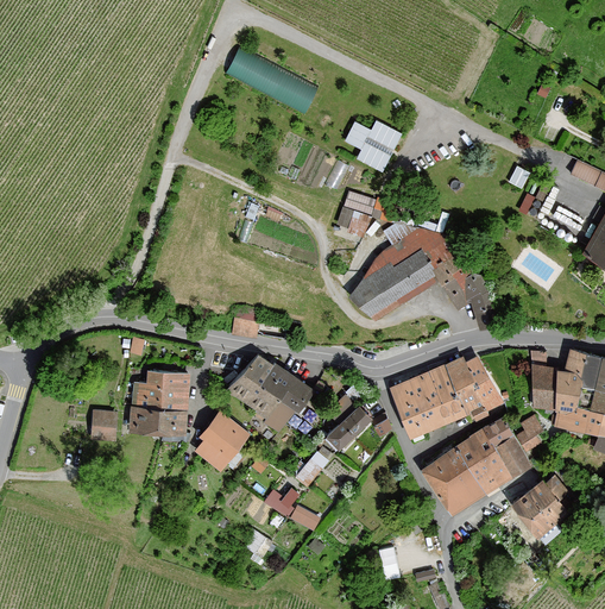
[(240,45),(227,74),(308,112),(321,83),(240,45)]
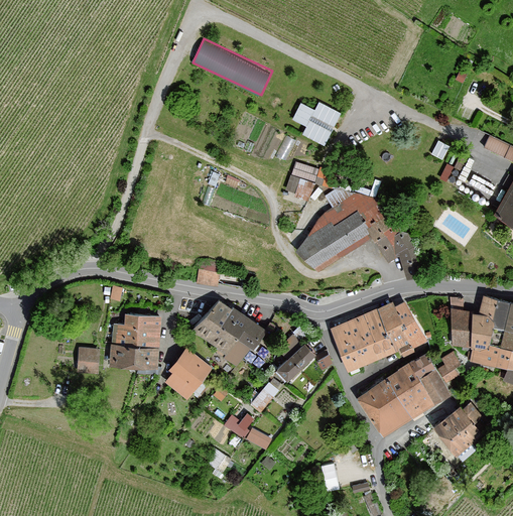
[(301,134),(323,144),(337,113),(317,104),(313,112),(299,105),(292,119),(305,125),(301,134)]
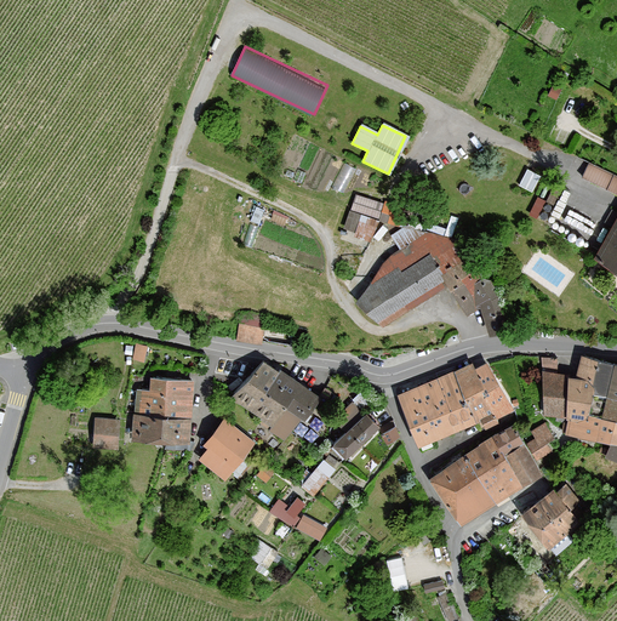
[(616,178),(589,163),(583,175),(616,193),(616,178)]
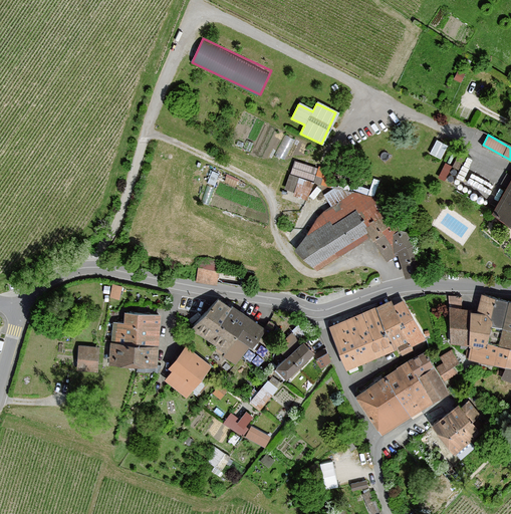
[(443,157),(449,144),(438,138),(431,152),(443,157)]
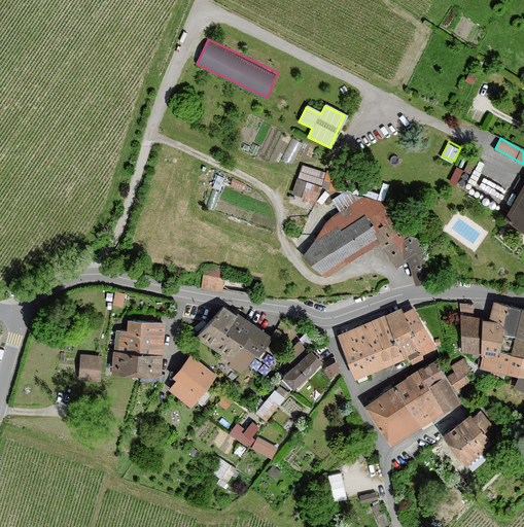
[(466,170),(473,172),(477,159),(470,157),(466,170)]
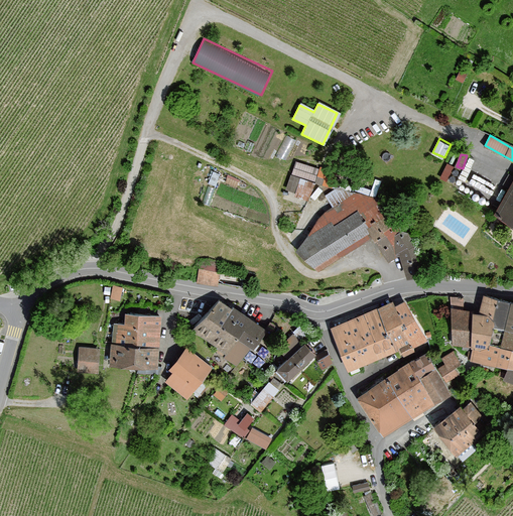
[(451,179),(454,162),(445,161),(442,178),(451,179)]
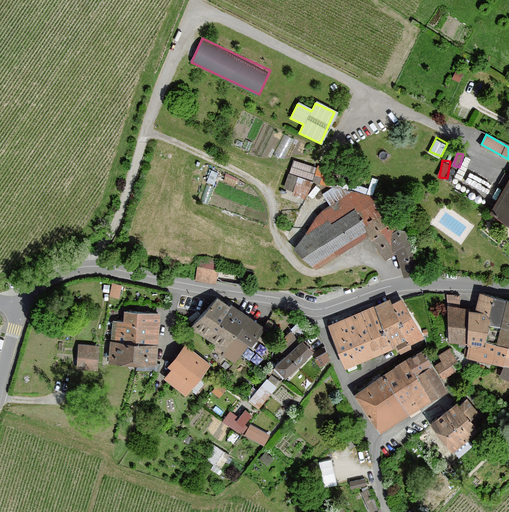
[(315,169),(292,161),(288,172),(311,179),(315,169)]
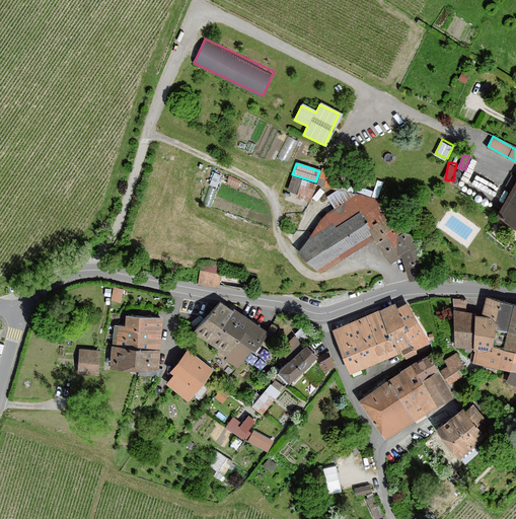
[(337,173),(320,167),(319,171),(315,181),(332,188),(337,174),(337,173)]
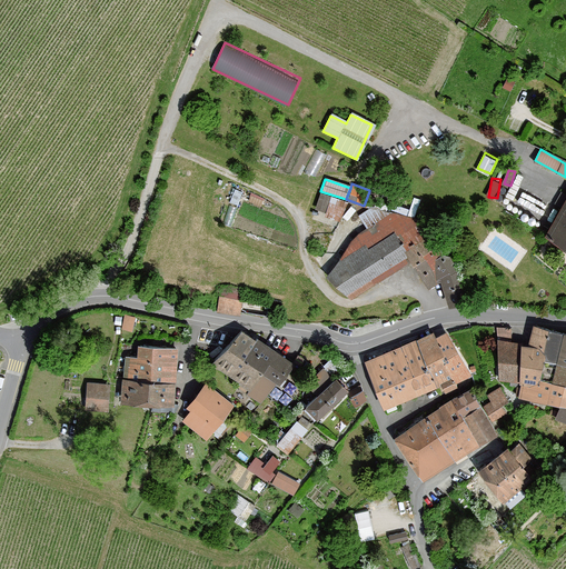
[(318,191),(313,208),(323,211),(328,195),(318,191)]
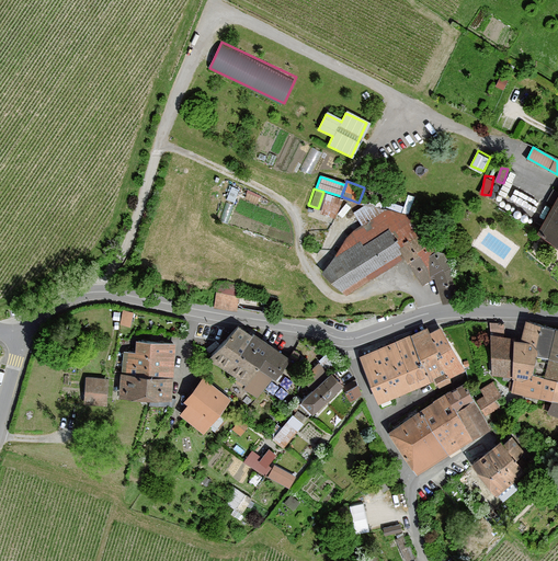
[(386,195),(364,189),(359,203),(362,204),(372,206),(383,209),(383,207),(386,195)]
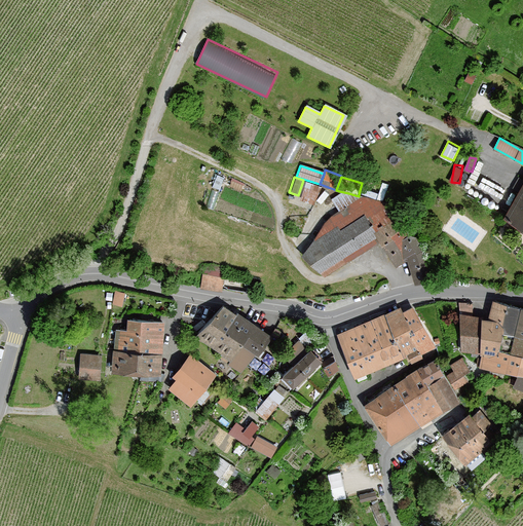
[(303,180),(298,195),(297,198),(310,203),(319,186),(303,180)]
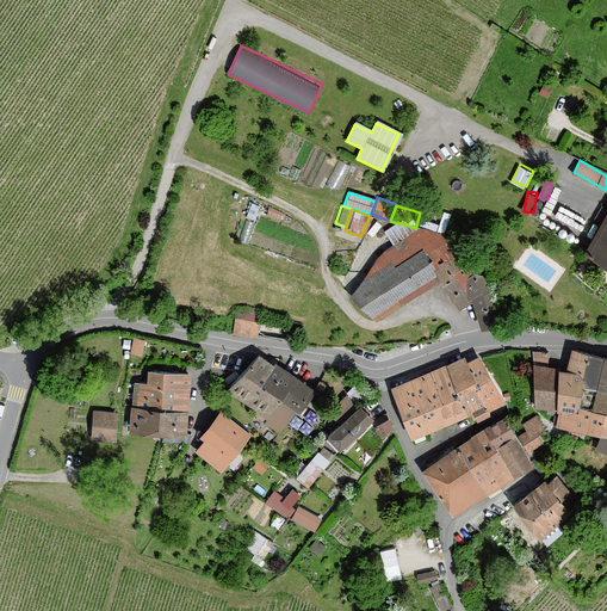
[(416,226),(437,230),(439,217),(420,213),(416,226)]
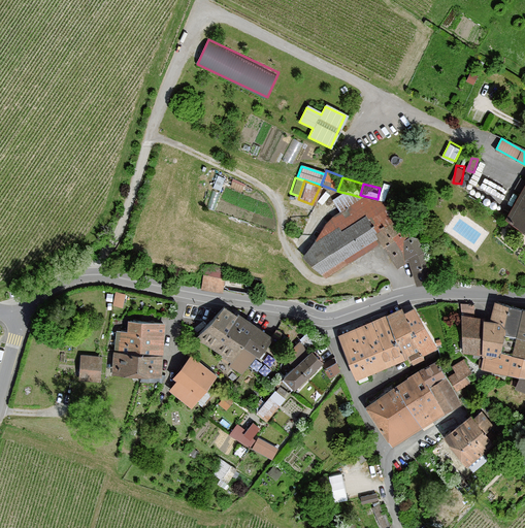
[(524,189),(509,220),(524,228),(524,189)]
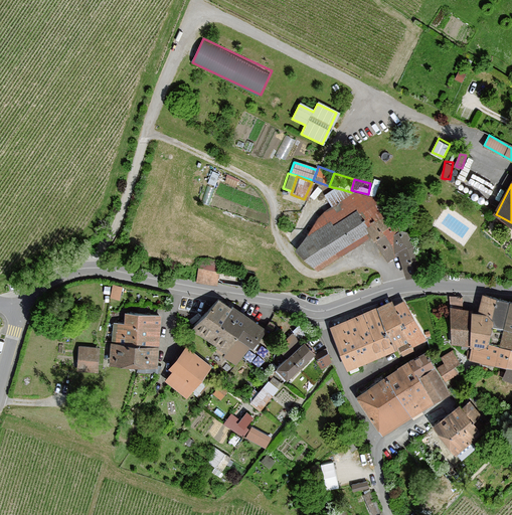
[(332,187),(322,194),(331,208),(346,198),(341,189),(332,187)]
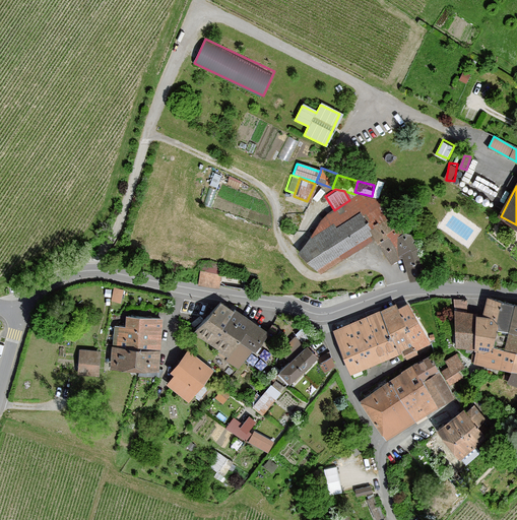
[(354,194),(344,191),(349,200),(356,196),(354,194)]
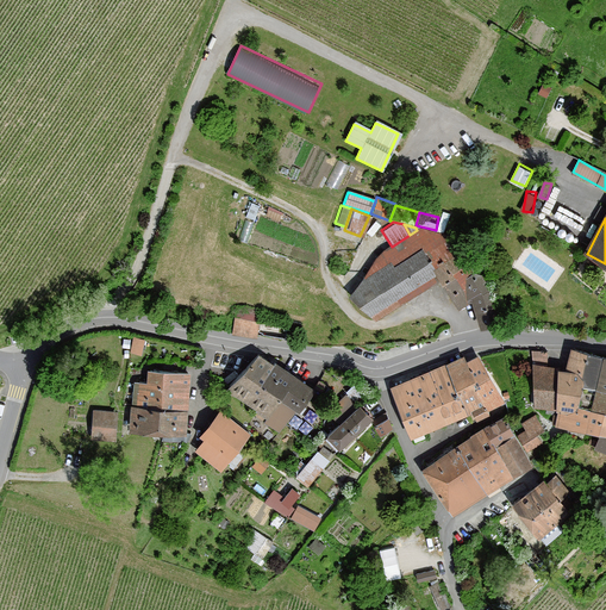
[(472,299),(480,328),(497,323),(488,292),(450,237),(417,230),(410,235),(392,247),(386,250),(375,260),(351,298),(374,318),(439,278),(449,293),(455,304),(457,306),(472,299)]
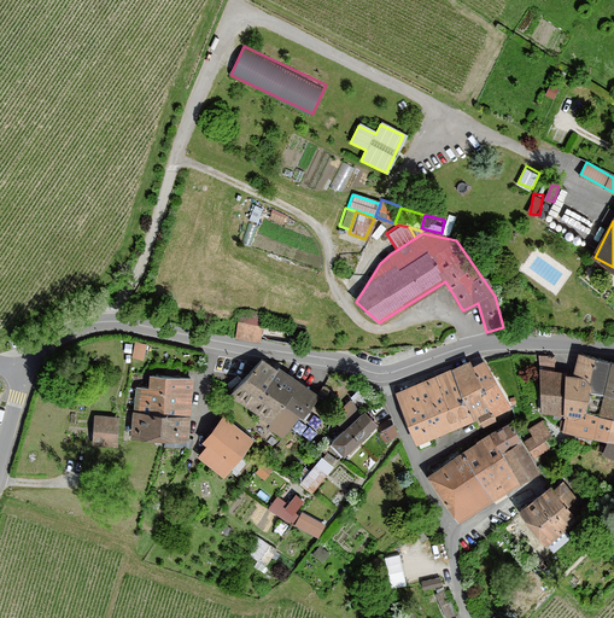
[(258,320),(239,316),(235,337),(256,340),(258,320)]
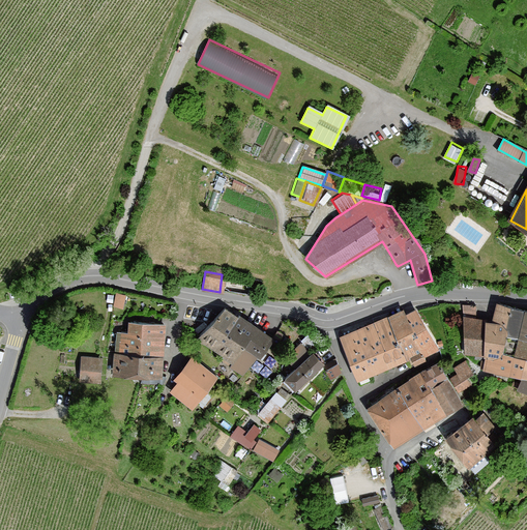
[(114,304),(124,307),(128,293),(117,291),(114,304)]
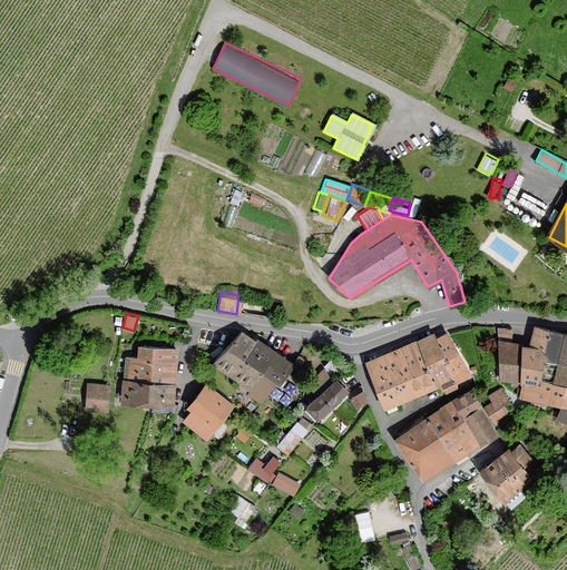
[(519,396),(550,403),(565,333),(534,326),(529,346),(521,383),(519,396)]
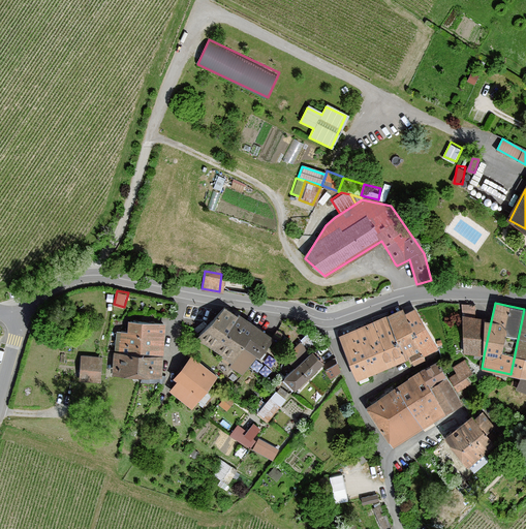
[(221,305),(194,341),(239,375),(266,340),(221,305)]
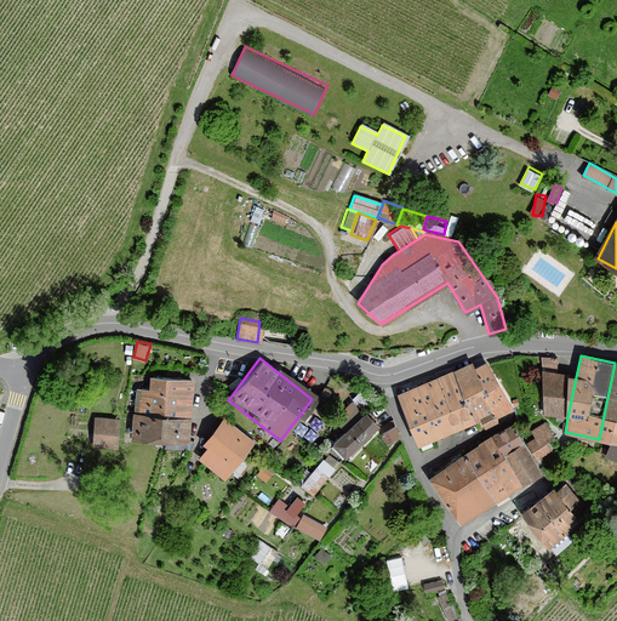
[(567,417),(576,377),(555,374),(555,358),(541,358),(542,414),(567,417)]
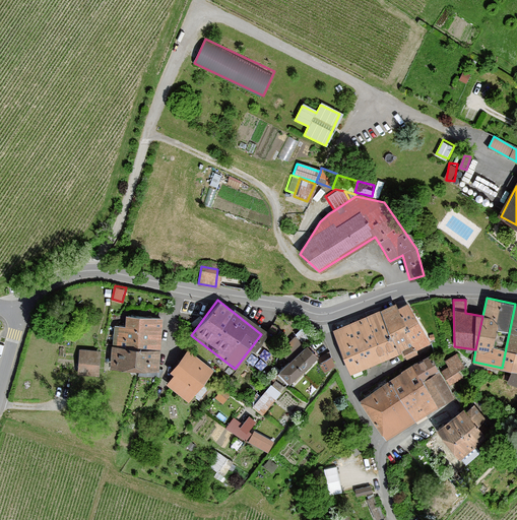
[(428,341),(407,304),(397,310),(395,305),(381,312),(333,331),(349,373),(403,350),(406,358),(416,352),(413,349),(428,341)]
